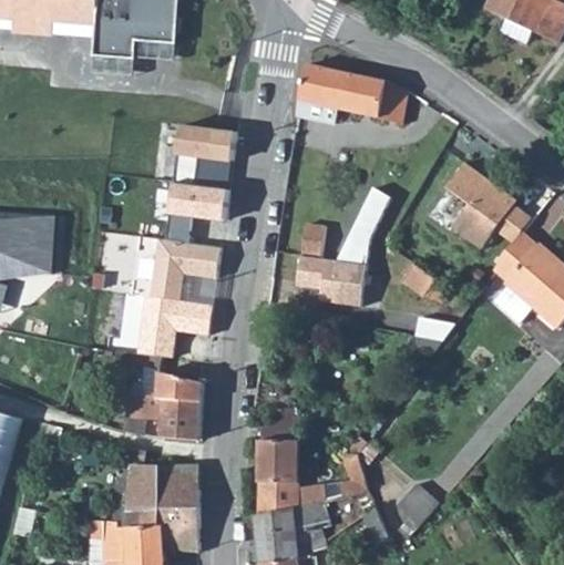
[(0,27),(12,28),(12,30),(51,33),(51,32),(94,36),(92,54),(94,54),(93,67),(131,69),(132,58),(134,58),(134,51),(172,54),(173,42),(174,42),(177,0),(0,0),(0,27)]
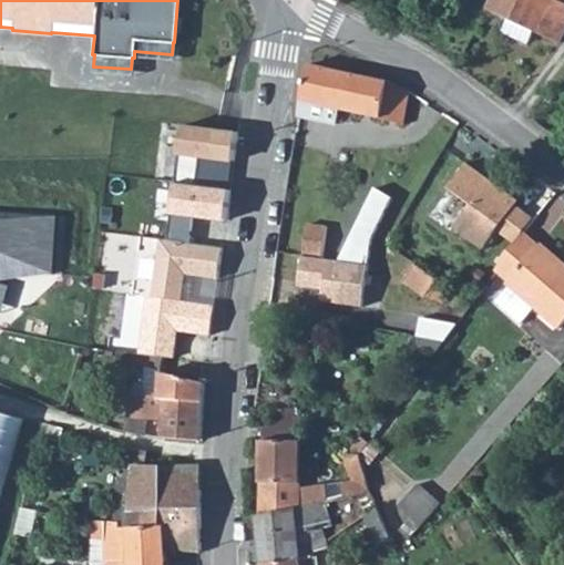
[(488,0),(485,8),(505,18),(531,30),(555,41),(563,23),(563,1),(560,0),(488,0)]
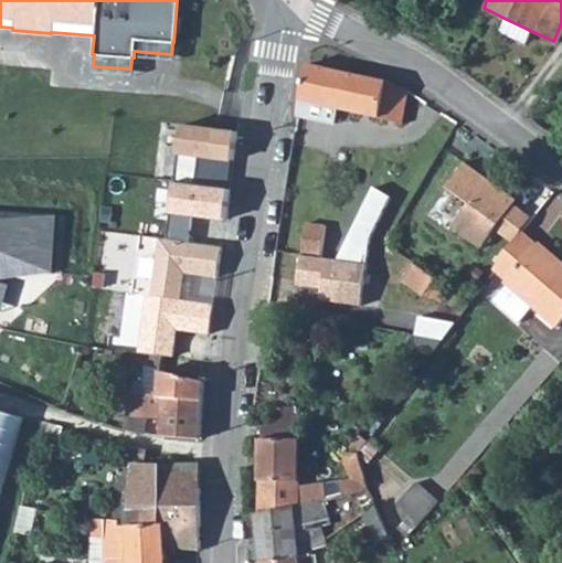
[(529,30),(504,18),(498,30),(523,41),(529,30)]
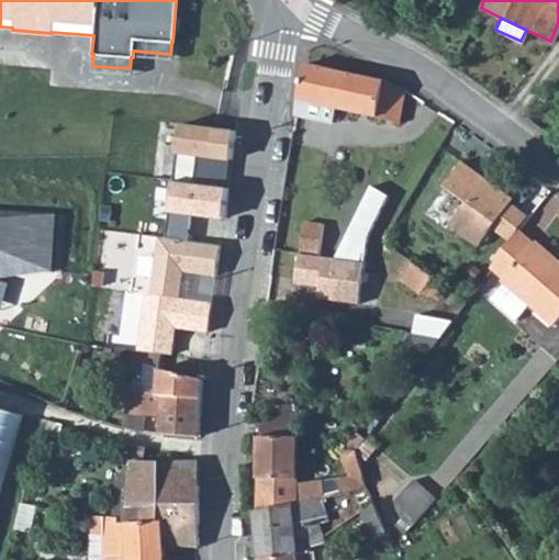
[(398,119),(403,89),(382,80),(382,79),(303,62),(295,98),(294,98),(292,113),(331,121),(333,107),(398,122),(398,119)]
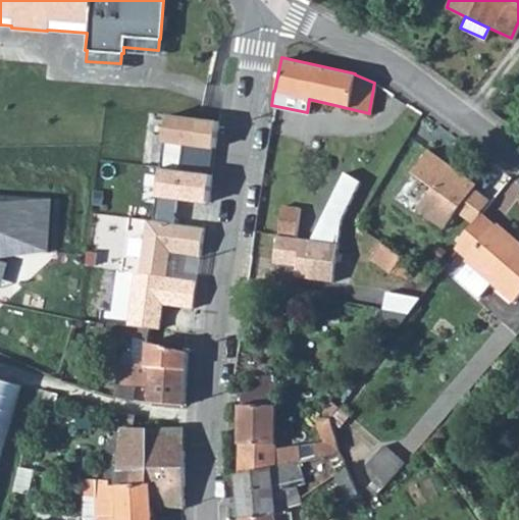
[(219,122),(170,114),(161,168),(180,171),(183,148),(215,151),(219,122)]
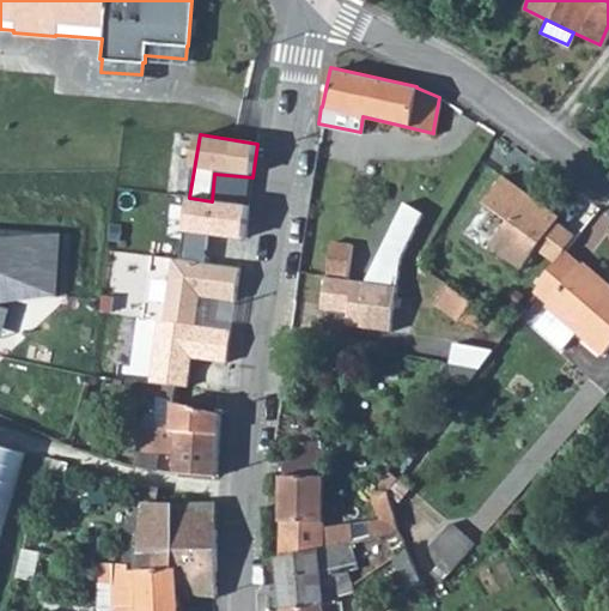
[(543,206),(500,174),(481,200),(506,218),(487,244),(519,268),(534,247),(553,261),(573,234),(554,221),(541,211),(543,206)]
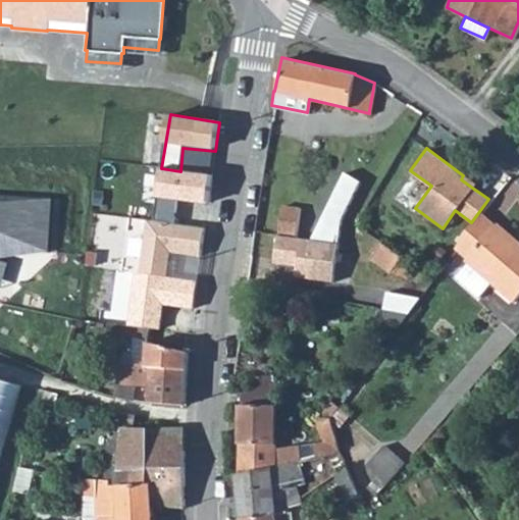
[(208,206),(212,177),(180,171),(161,168),(153,221),(172,223),(175,203),(208,206)]
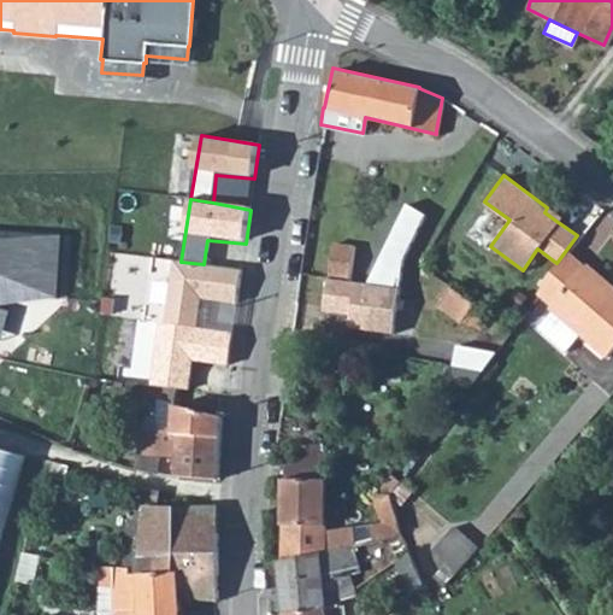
[(426,210),(407,199),(369,279),(395,283),(398,270),(426,210)]
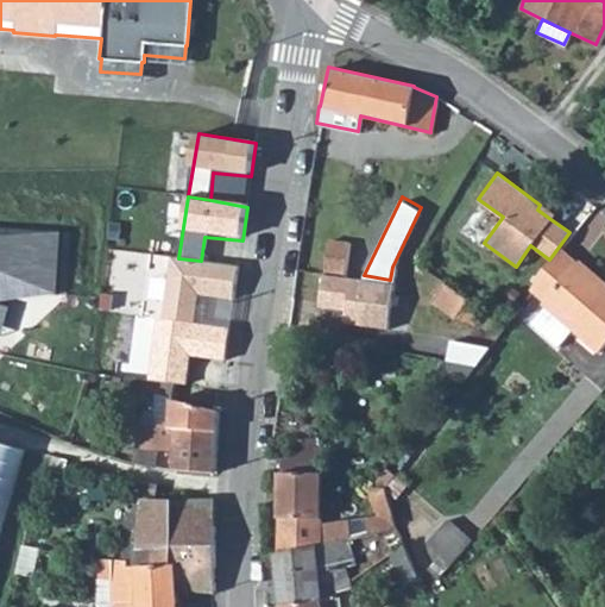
[(553,214),(540,205),(537,210),(550,219),(553,214)]
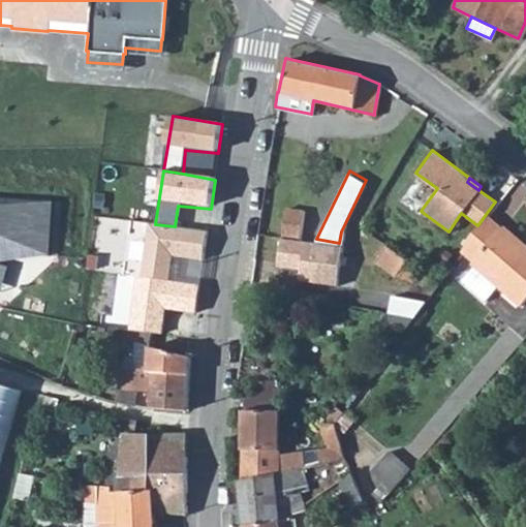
[(0,261),(60,255),(59,198),(0,195),(0,261)]
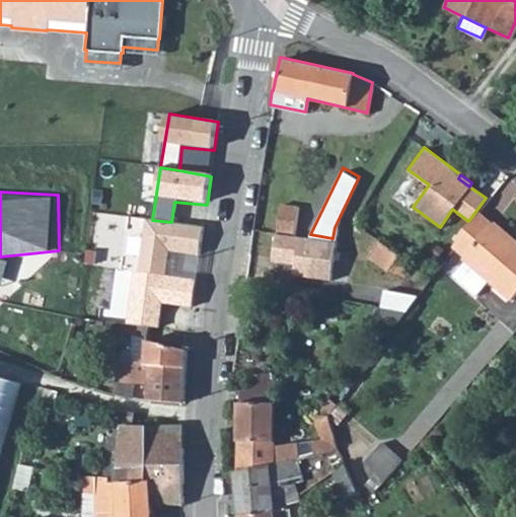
[(282,201),(278,229),(295,232),(299,204),(282,201)]
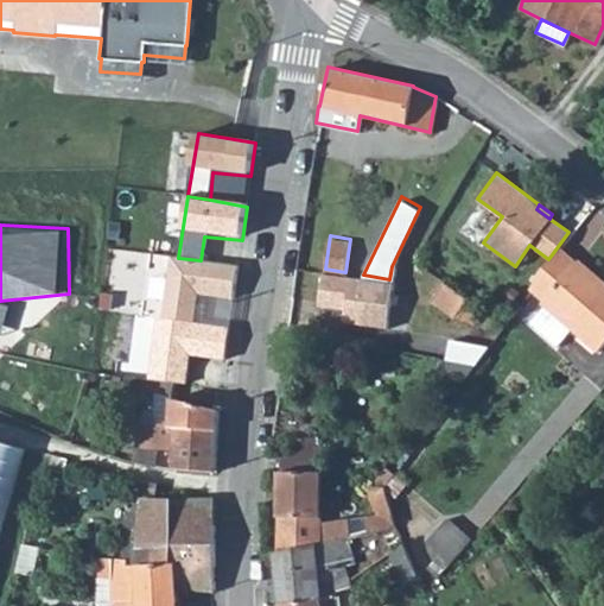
[(559,247),(528,289),(541,300),(540,302),(544,304),(528,322),(555,345),(570,328),(596,351),(603,340),(603,283),(599,279),(596,284),(572,264),(574,262),(559,247)]
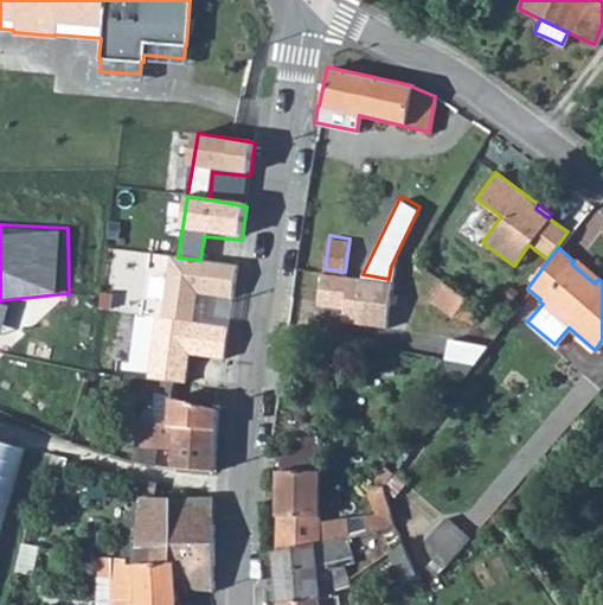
[(232,299),(236,266),(200,260),(178,258),(146,253),(138,313),(151,316),(193,322),(198,295),(232,299)]
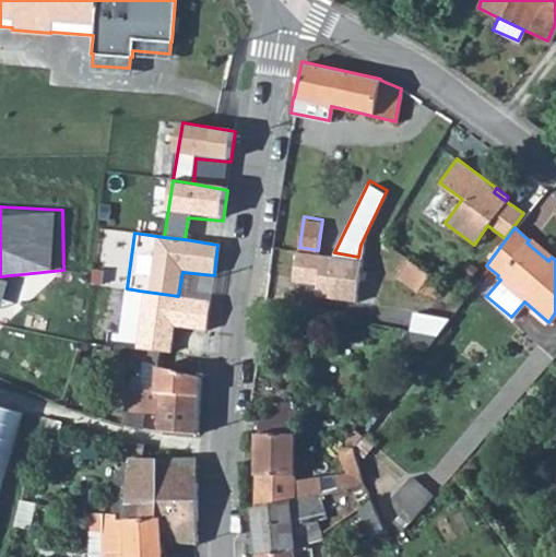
[(531,238),(529,240),(527,243),(548,261),(552,257),(531,238)]
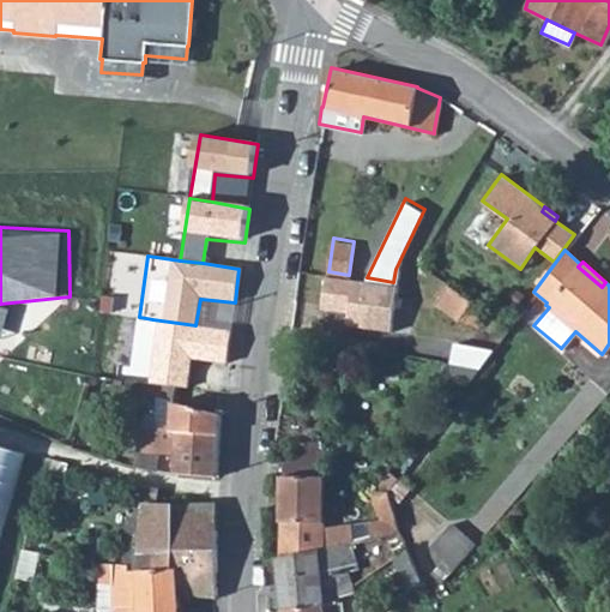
[(367,277),(328,271),(325,305),(348,310),(346,322),(391,328),(397,282),(393,282),(367,277)]
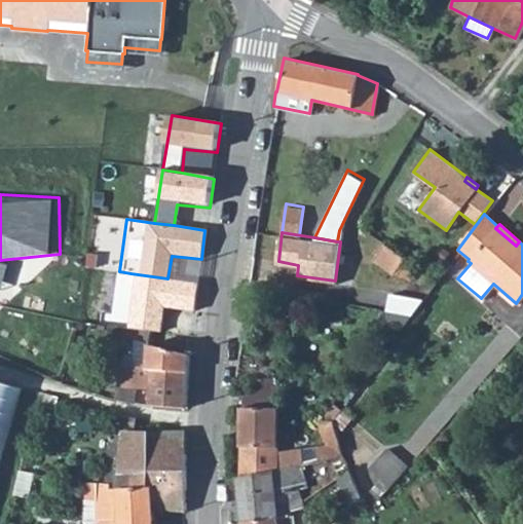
[(383,242),(373,256),(394,271),(404,258),(383,242)]
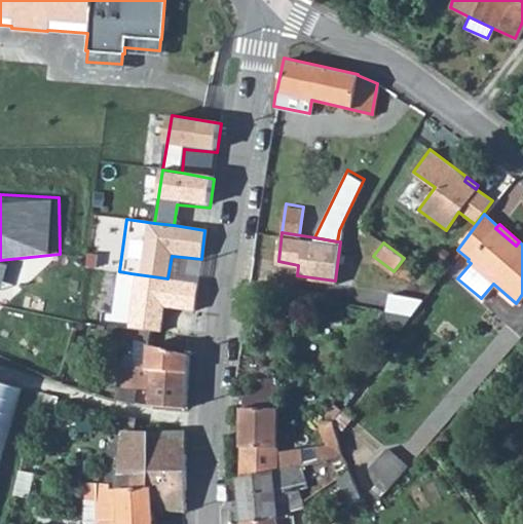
[(167,278),(131,273),(123,327),(158,331),(161,306),(189,310),(194,282),(167,278)]
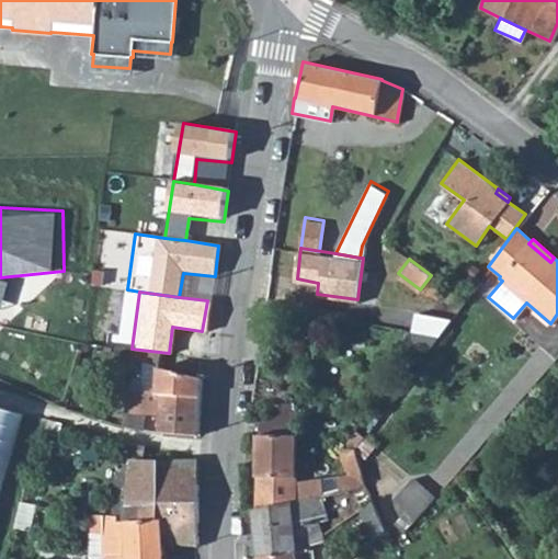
[(128,388),(121,424),(140,429),(144,410),(160,411),(158,432),(196,434),(200,377),(157,366),(155,391),(128,388)]
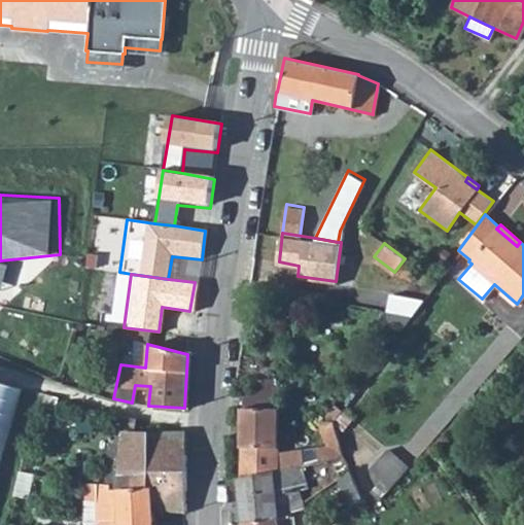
[(0,456),(20,388),(0,382),(0,456)]
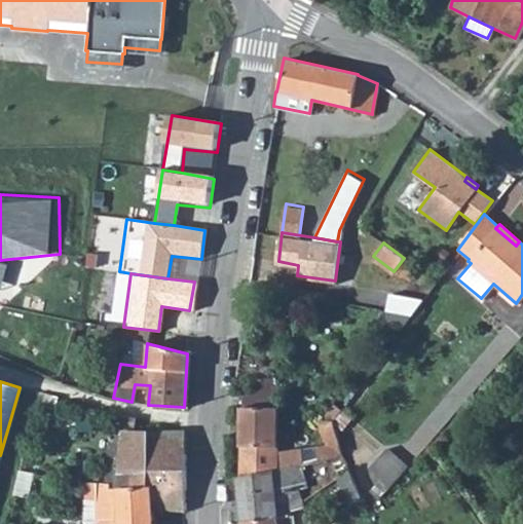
[(340,453),(336,437),(325,440),(326,445),(275,452),(276,408),(240,407),(239,477),(299,463),(340,453)]
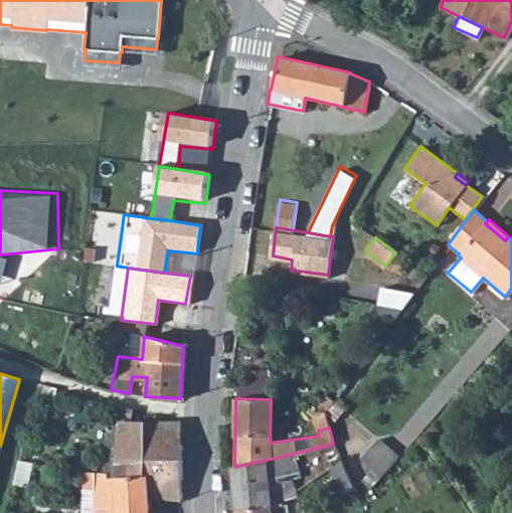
[(127,407),(106,402),(107,416),(110,420),(119,421),(115,463),(146,462),(146,445),(180,445),(180,421),(126,421),(127,407)]
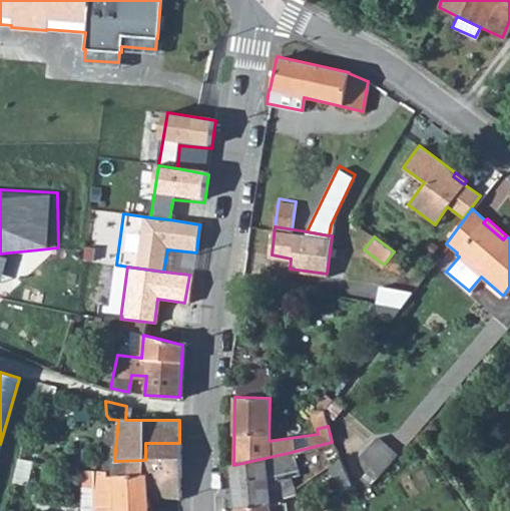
[(359,478),(368,486),(396,453),(376,436),(359,456),(371,466),(359,478)]
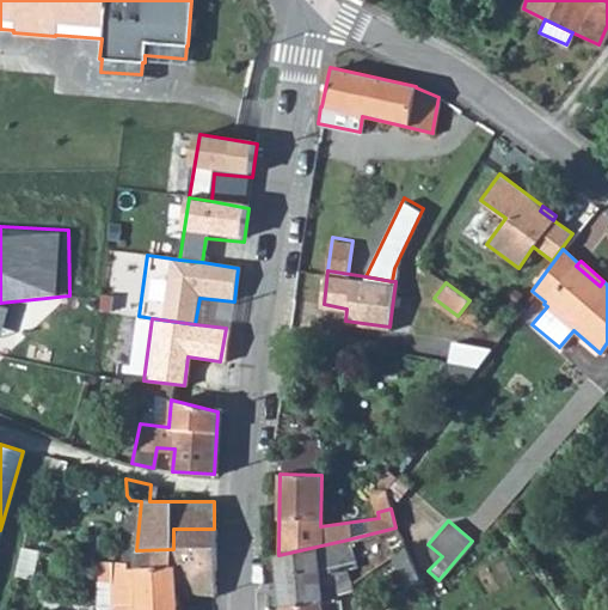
[(136,550),(135,568),(174,566),(176,590),(214,593),(214,529),(173,529),(173,549),(136,550)]
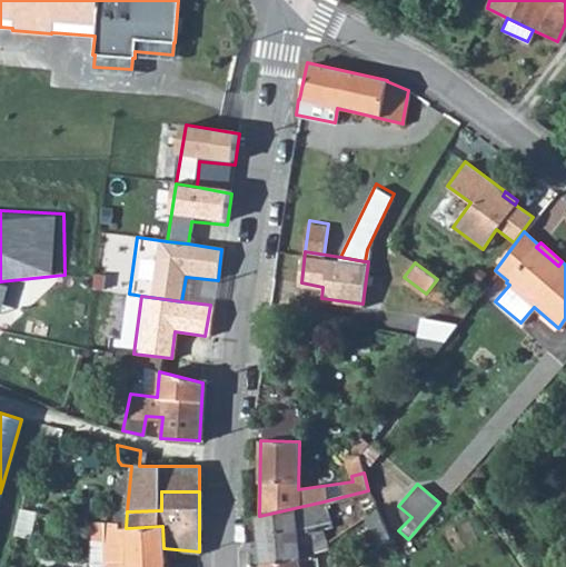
[(259,516),(256,517),(261,563),(313,555),(311,551),(326,547),(320,528),(330,525),(324,501),(259,516)]
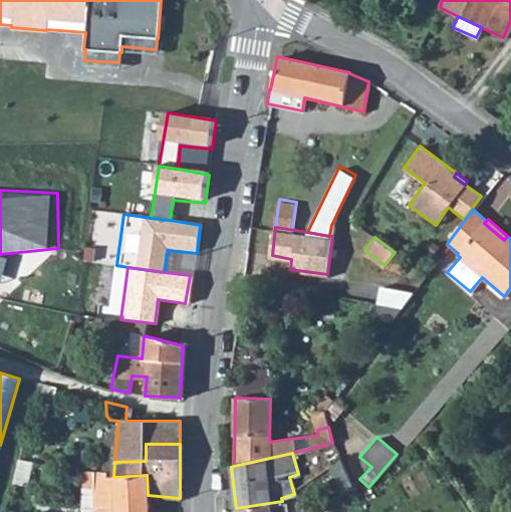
[(32,461),(17,458),(11,483),(26,486),(32,461)]
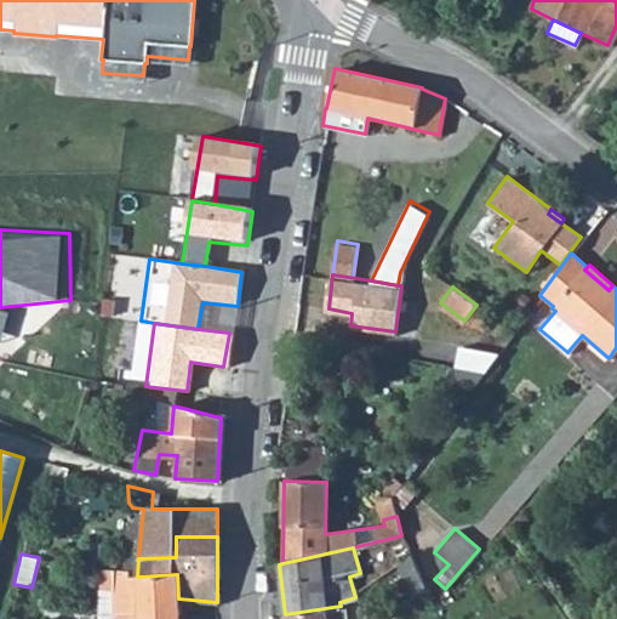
[(410,554),(395,561),(410,595),(424,586),(410,554)]
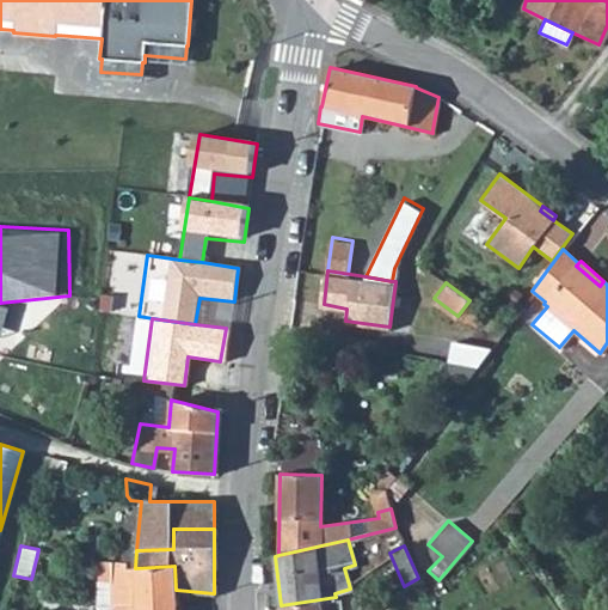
[(114,609),(176,609),(176,590),(174,566),(135,568),(126,568),(126,565),(98,560),(97,580),(111,580),(110,607),(114,607),(114,609)]
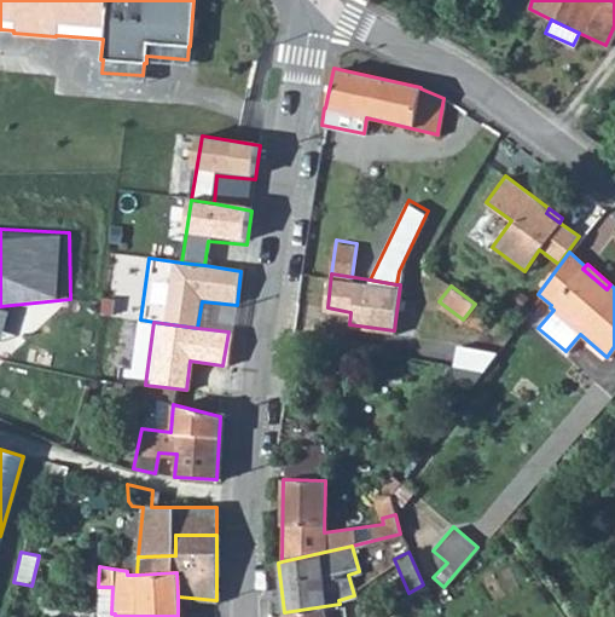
[(340,604),(284,612),(284,616),(343,616),(342,606),(341,606),(341,604),(340,604)]
